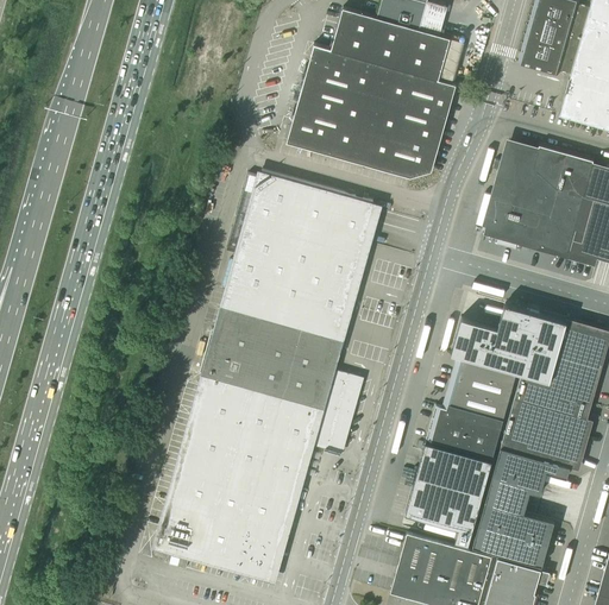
[(343,11),(331,52),(438,82),(450,41),(419,32),(427,0),(381,0),(376,20),(343,11)]
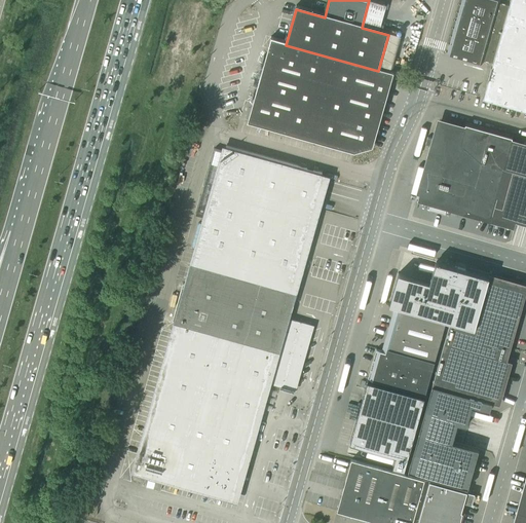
[(493,66),(509,9),(478,0),(465,0),(450,53),(461,57),(460,61),(468,63),(470,59),(493,66)]
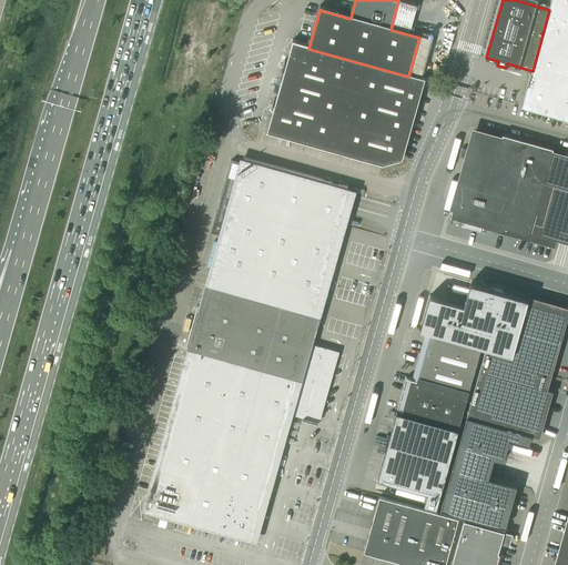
[(567,0),(551,0),(549,10),(533,71),(521,109),(567,121),(567,0)]
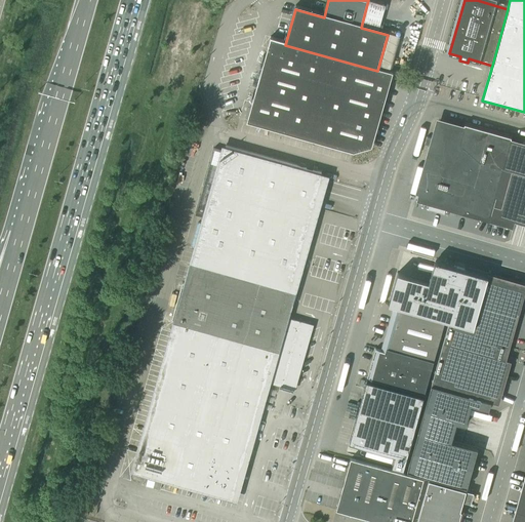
[(285,45),(271,41),(247,124),(354,155),(371,150),(393,75),(377,71),(285,45)]
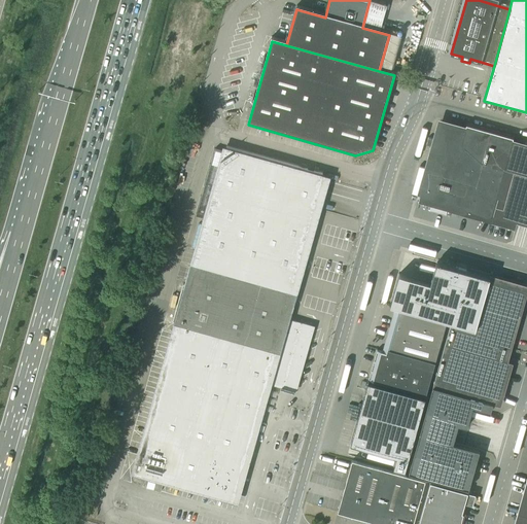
[(465,133),(441,126),(419,204),(515,231),(523,203),(526,204),(526,149),(512,146),(513,141),(466,128),(465,133)]
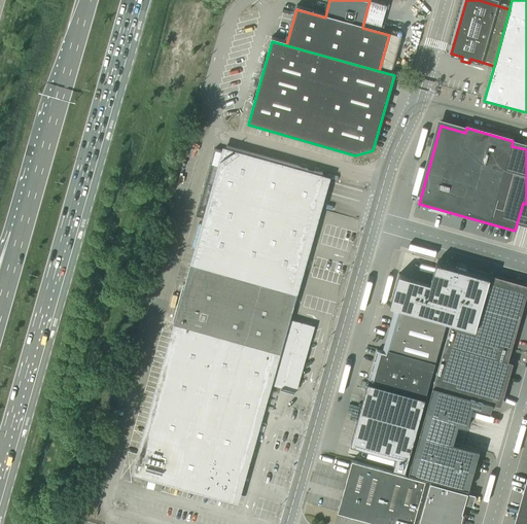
[(427,143),(425,150),(431,152),(433,144),(427,143)]
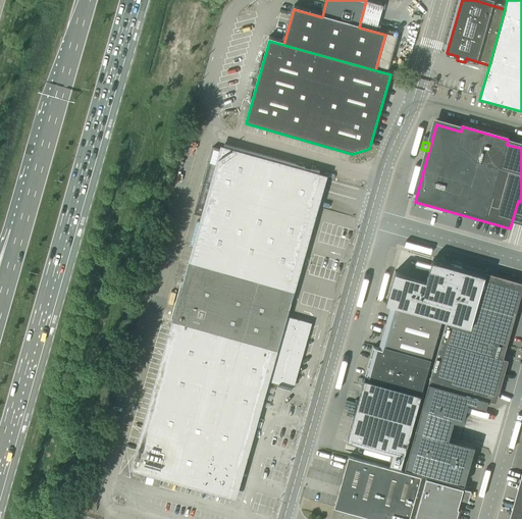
[(175,322),(134,470),(229,497),(263,378),(291,386),(307,328),(279,320),(319,179),(223,152),(186,286),(181,284),(171,321),(175,322)]
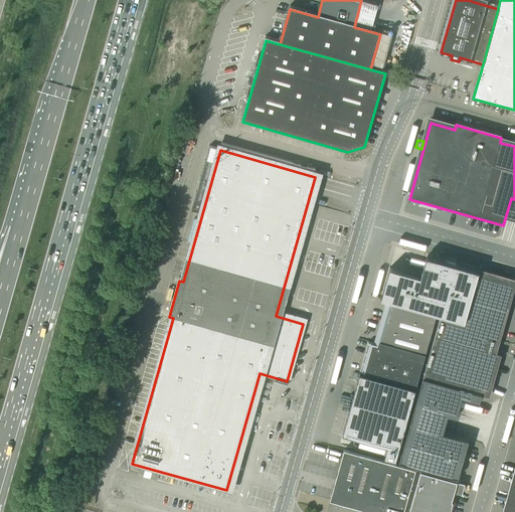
[(420,281),(389,272),(381,301),(392,304),(437,316),(441,317),(457,322),(465,292),(471,272),(426,260),(420,281)]
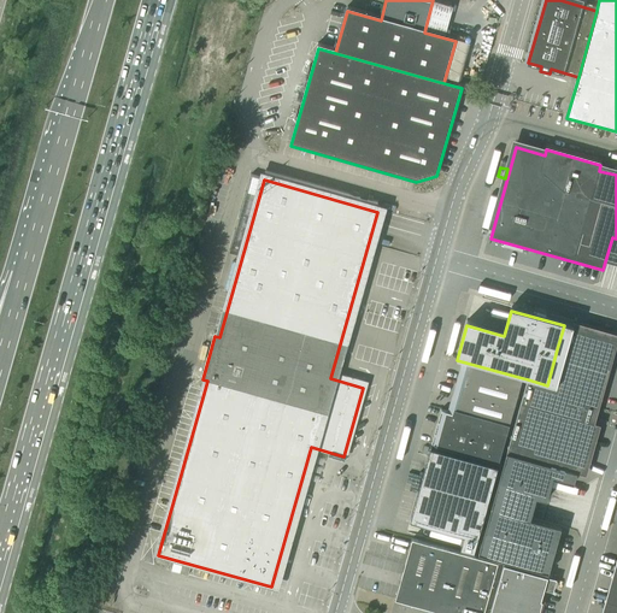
[(615,340),(564,325),(557,349),(547,385),(528,379),(507,455),(577,475),(615,340)]
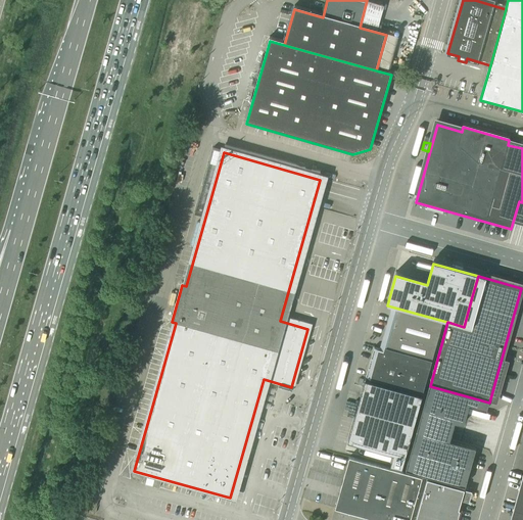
[(398,309),(398,311),(388,345),(387,346),(383,345),(381,352),(374,350),(366,380),(423,395),(443,322),(398,309)]
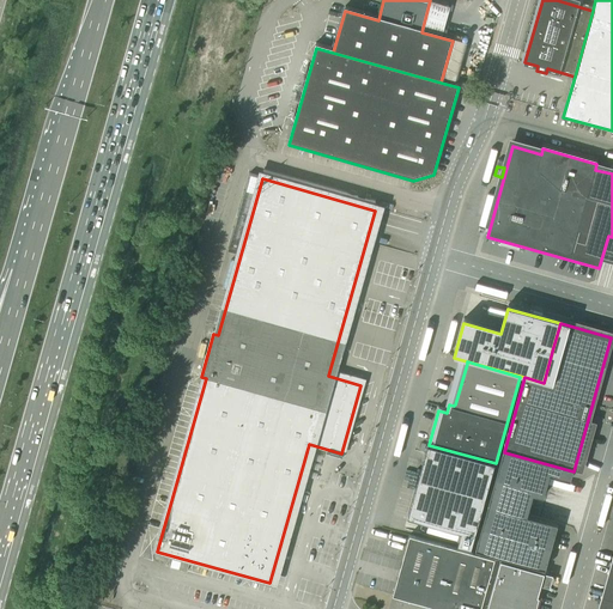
[(495,466),(428,448),(407,519),(461,534),(457,548),(471,552),(495,466)]
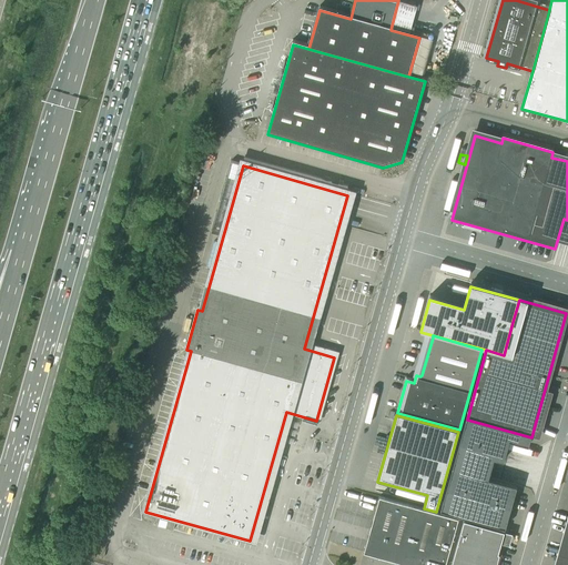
[(531,437),(467,420),(440,513),(505,531),(517,488),(488,481),(494,461),(504,463),(509,443),(528,449),(531,437)]
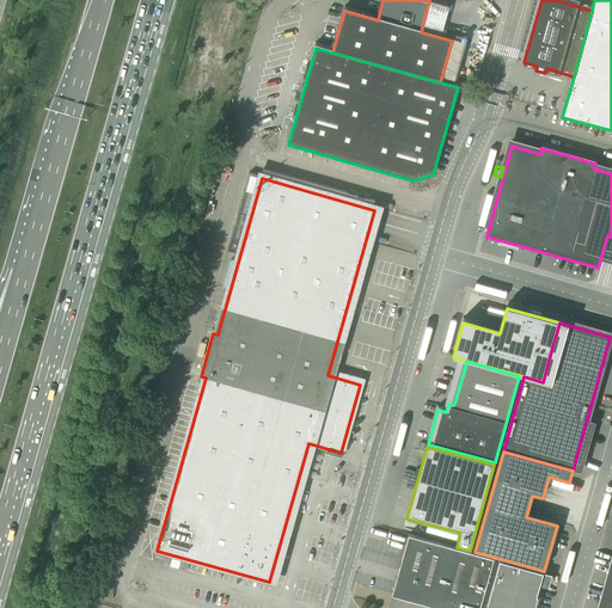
[(392,597),(427,607),(481,607),(494,560),(409,538),(392,597)]
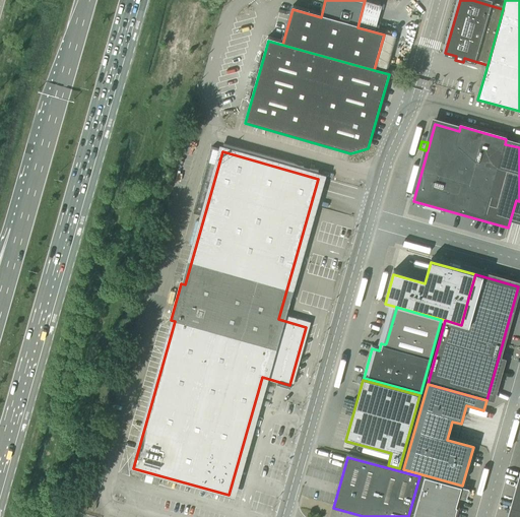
[(160,477),(147,474),(144,483),(158,488),(160,477)]
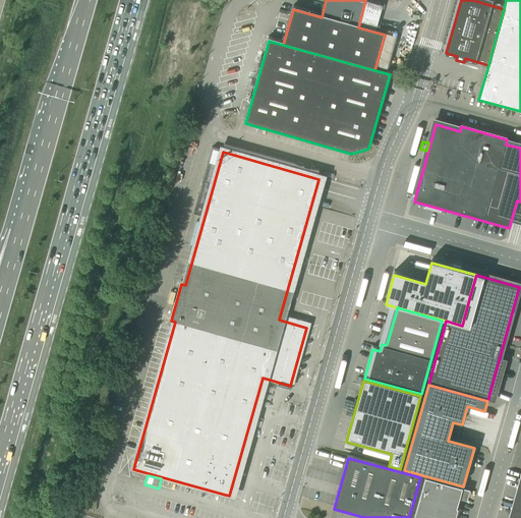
[(462,490),(425,479),(414,517),(453,517),(455,513),(462,490)]
